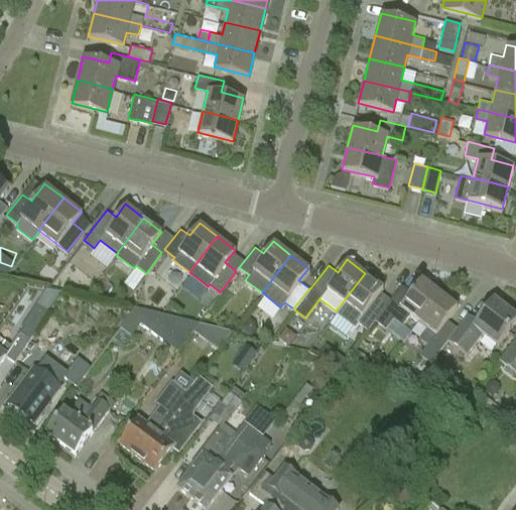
[(380,289),(382,286),(365,273),(336,310),(356,326),(359,322),(368,328),(376,319),(375,317),(383,306),(384,307),(391,297),(380,289)]
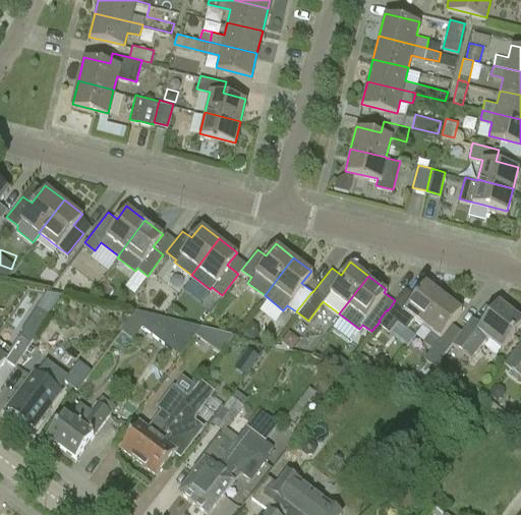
[(422,322),(443,294),(425,281),(415,293),(406,286),(395,300),(388,310),(387,309),(379,321),(380,322),(390,330),(398,320),(406,326),(414,316),(422,322)]
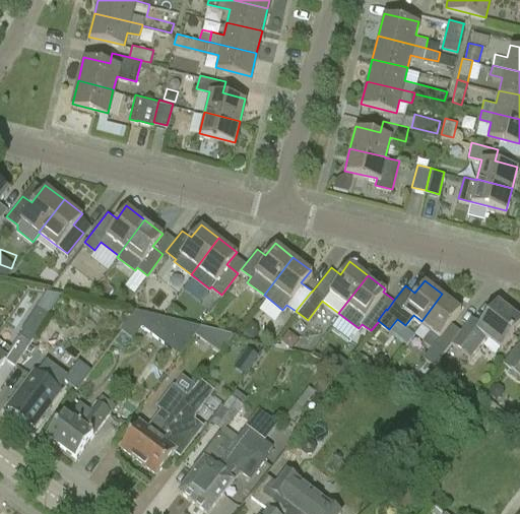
[(442,294),(421,321),(431,328),(423,338),(432,345),(424,356),(434,364),(452,340),(451,340),(460,328),(450,320),(460,308),(442,294)]
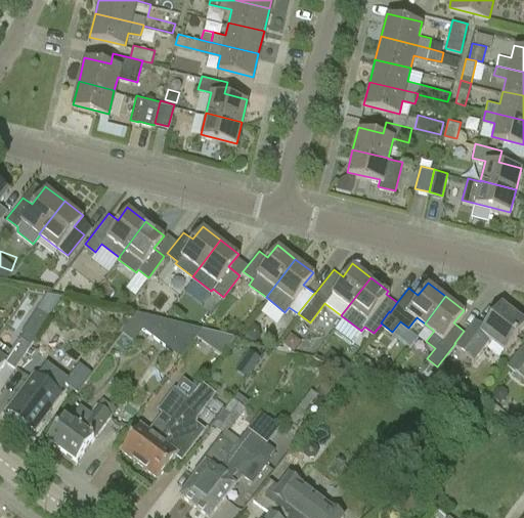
[(523,321),(523,319),(500,302),(484,324),(476,317),(465,331),(464,331),(454,343),(455,343),(475,358),(490,338),(504,348),(523,321)]
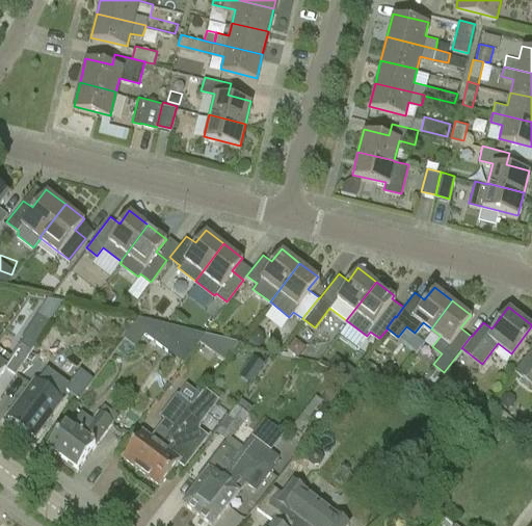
[(184,361),(206,332),(139,315),(125,335),(136,344),(145,332),(184,361)]
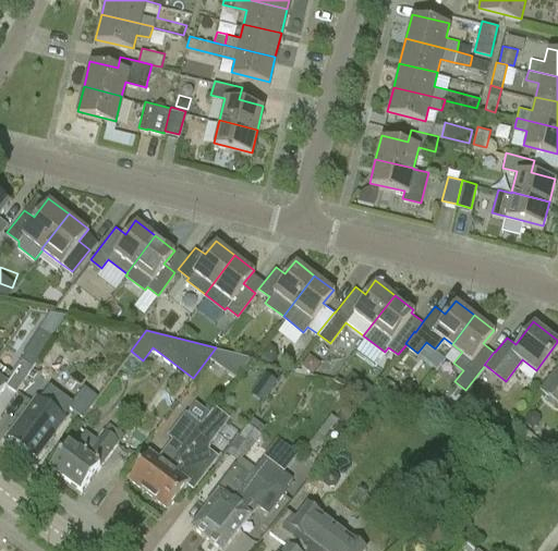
[(237,376),(252,356),(216,347),(210,355),(237,376)]
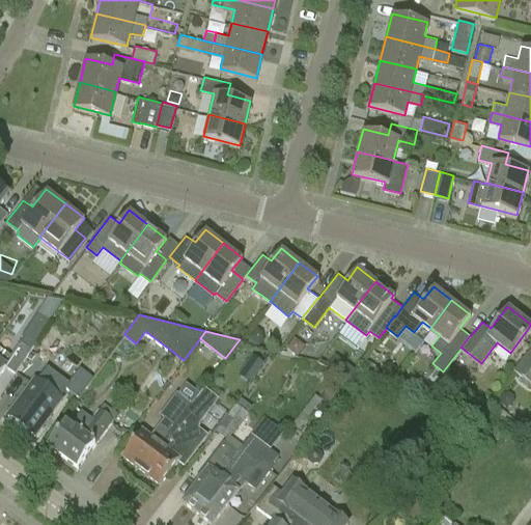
[(0,371),(5,364),(16,370),(31,347),(20,338),(10,353),(0,344),(0,371)]
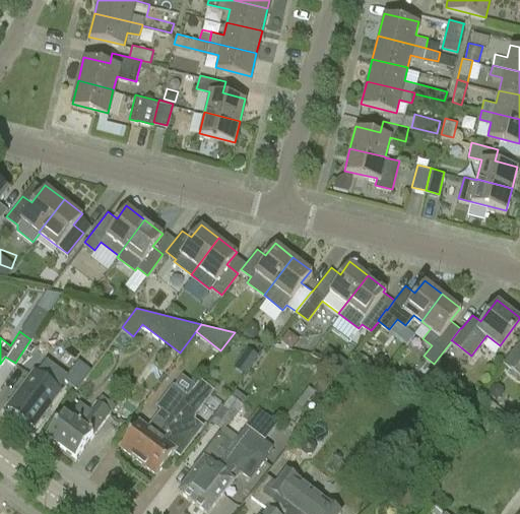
[(519,339),(504,362),(511,368),(510,370),(517,376),(519,373),(519,374),(519,339)]
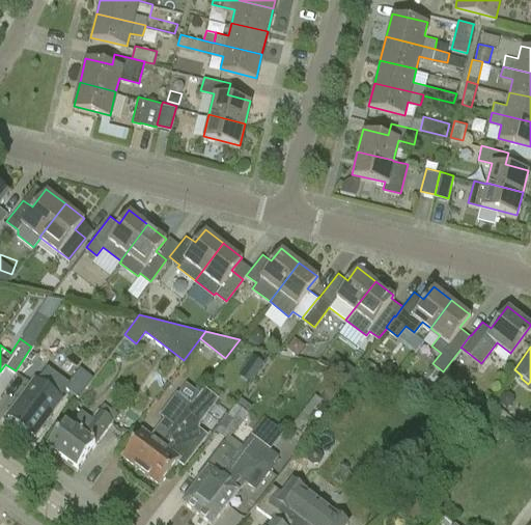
[(253,352),(248,359),(258,367),(263,360),(253,352)]
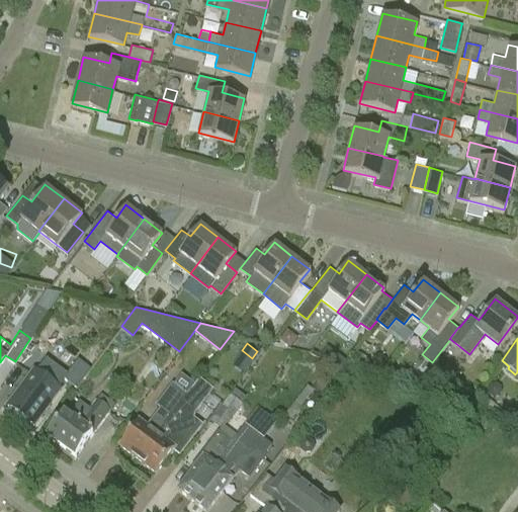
[(365,353),(357,349),(352,358),(361,362),(365,353)]
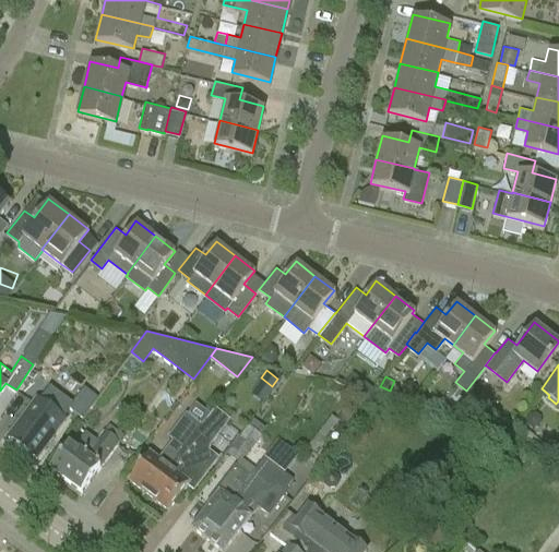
[(402,382),(401,388),(405,393),(411,394),(416,391),(417,384),(414,380),(407,379),(402,382)]
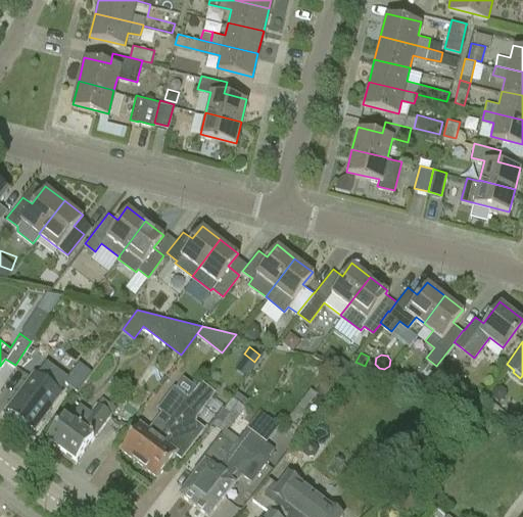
[(58,388),(64,379),(68,375),(47,358),(37,372),(34,370),(7,406),(34,425),(60,389),(58,388)]
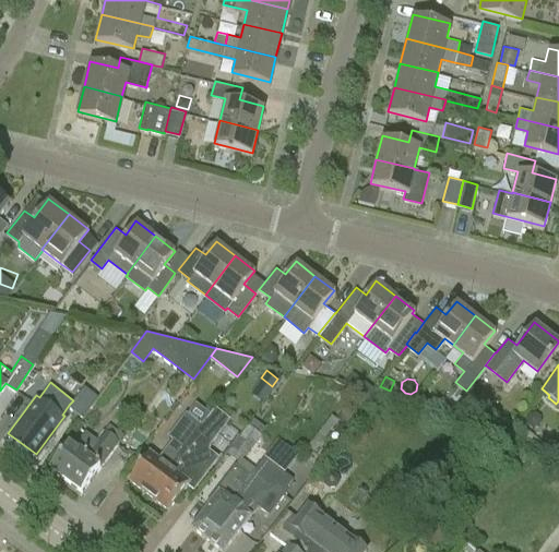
[(69,405),(83,416),(99,395),(85,384),(73,400),(69,405)]
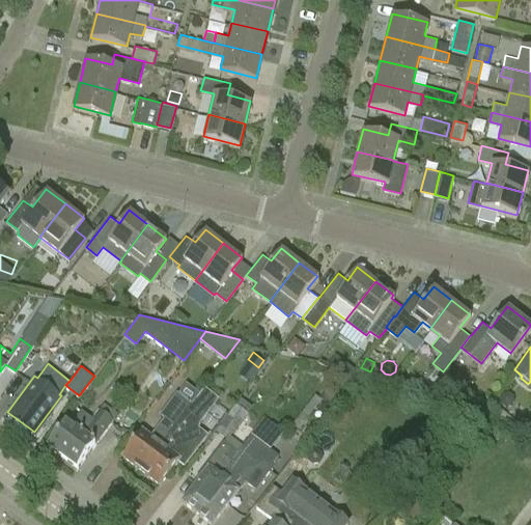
[(150,435),(142,429),(122,453),(141,468),(161,442),(189,407),(192,403),(198,395),(201,391),(187,380),(178,391),(177,390),(160,413),(164,416),(150,435)]
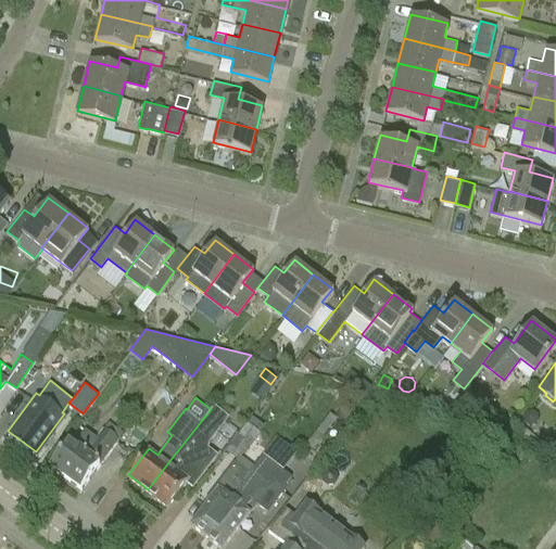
[(215,404),(211,409),(207,413),(201,421),(198,425),(168,462),(148,489),(167,503),(185,480),(192,486),(217,452),(207,445),(209,443),(207,442),(228,415),(215,404)]
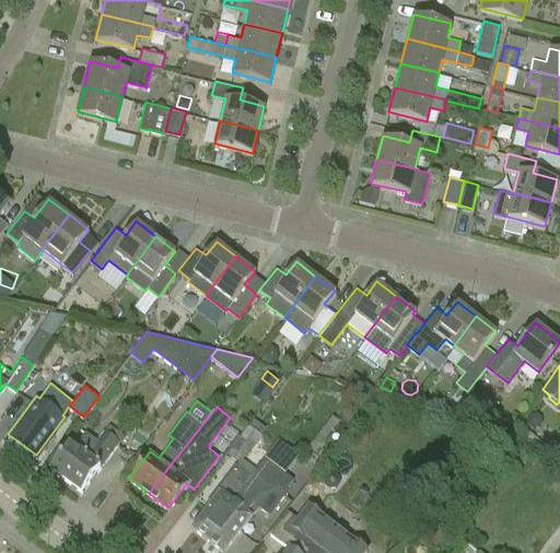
[(254,416),(249,423),(261,432),(267,425),(254,416)]
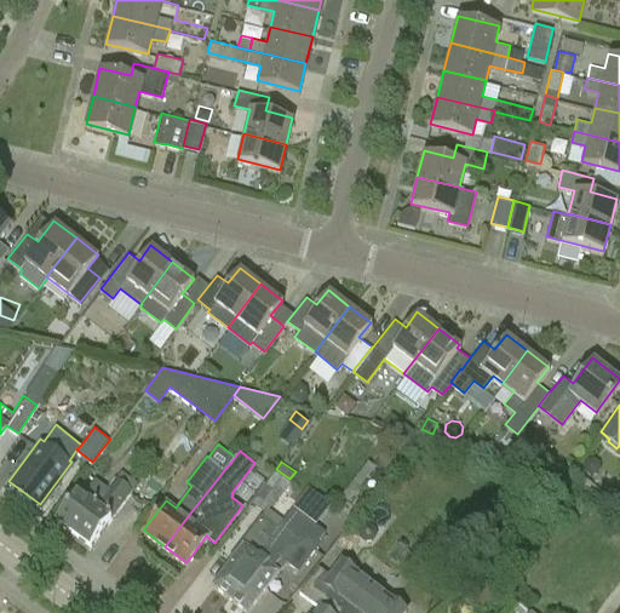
[(56,516),(90,542),(137,480),(122,468),(116,476),(115,475),(107,486),(96,477),(82,494),(76,490),(56,516)]
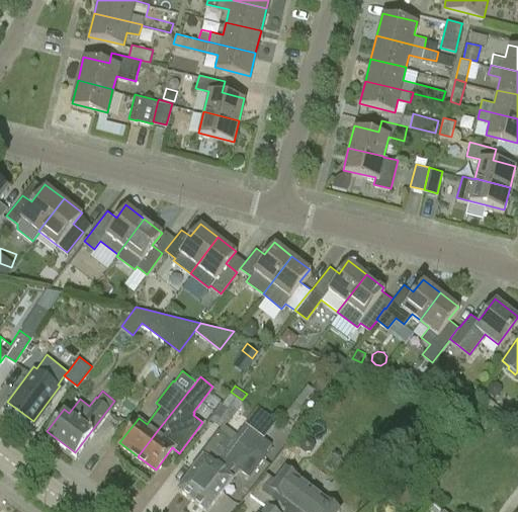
[(231,392),(210,419),(223,427),(242,400),(231,392)]
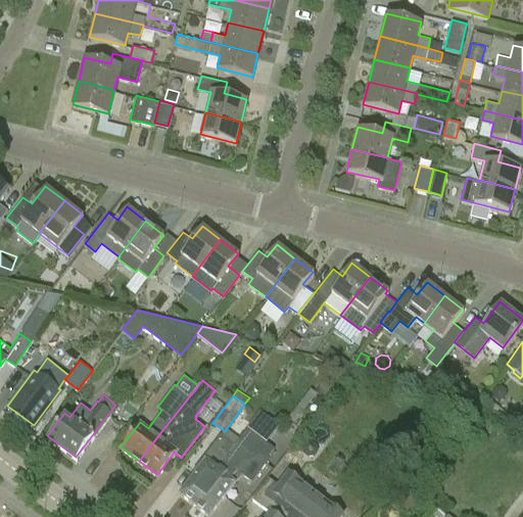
[(208,515),(235,480),(242,472),(252,480),(271,457),(268,455),(275,447),(269,441),(281,425),(259,410),(234,443),(234,442),(228,452),(223,460),(224,461),(191,502),(208,515)]
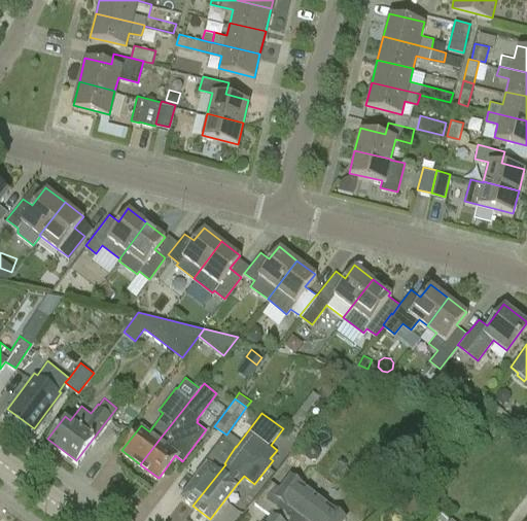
[(198,474),(180,495),(192,506),(225,464),(224,463),(230,455),(236,446),(222,436),(195,472),(198,474)]
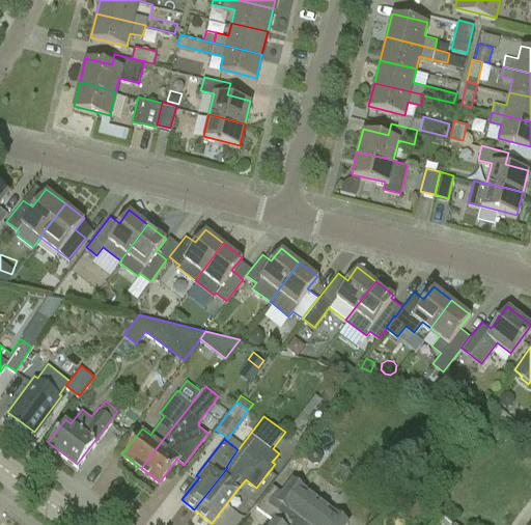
[(325,452),(324,446),(318,442),(312,442),(308,447),(309,454),(314,459),(320,458),(325,452)]
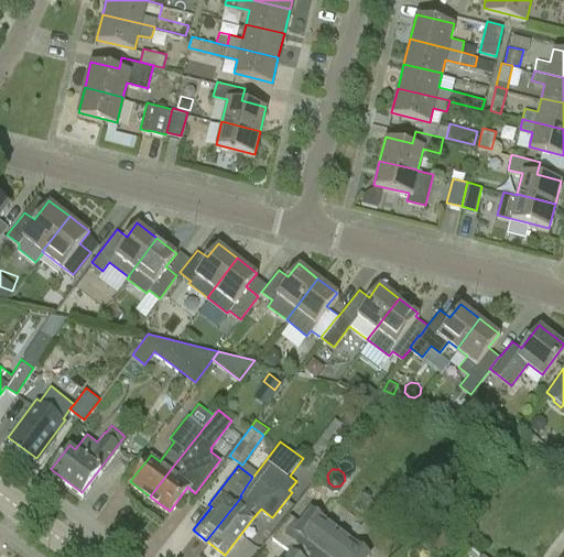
[(366,556),(370,552),(311,506),(300,520),(291,513),(272,536),(292,550),(286,556),(366,556)]
